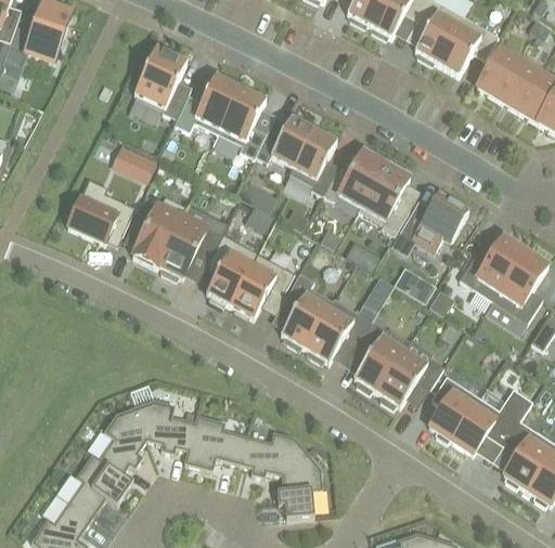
[(0,0),(0,40),(10,44),(18,17),(7,13),(9,7),(11,0),(0,0)]
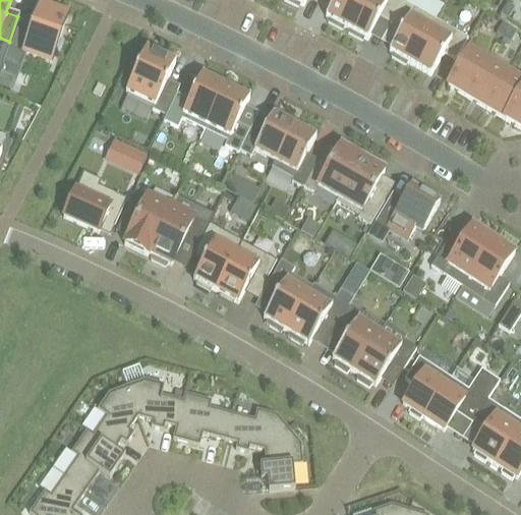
[(40,0),(22,49),(51,59),(68,10),(40,0)]
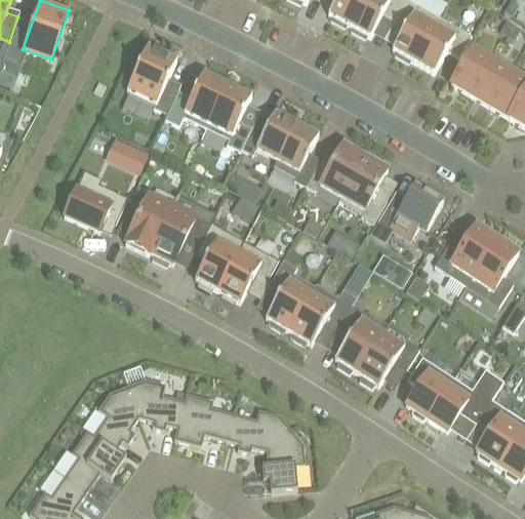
[(330,18),(345,27),(347,24),(349,25),(362,0),(334,0),(328,13),(331,15),(330,18)]
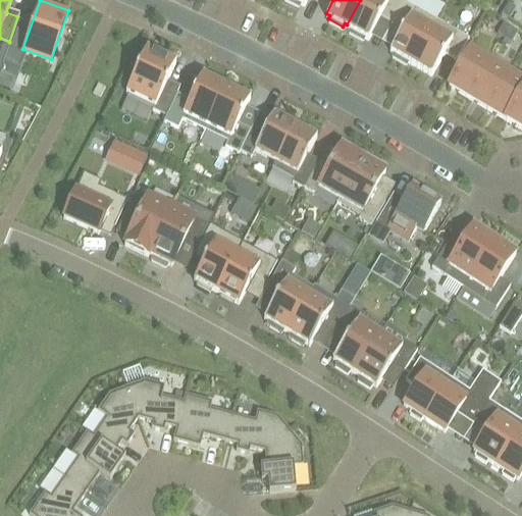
[(350,27),(348,30),(363,38),(365,34),(368,36),(380,14),(392,19),(402,0),(360,0),(347,24),(350,27)]
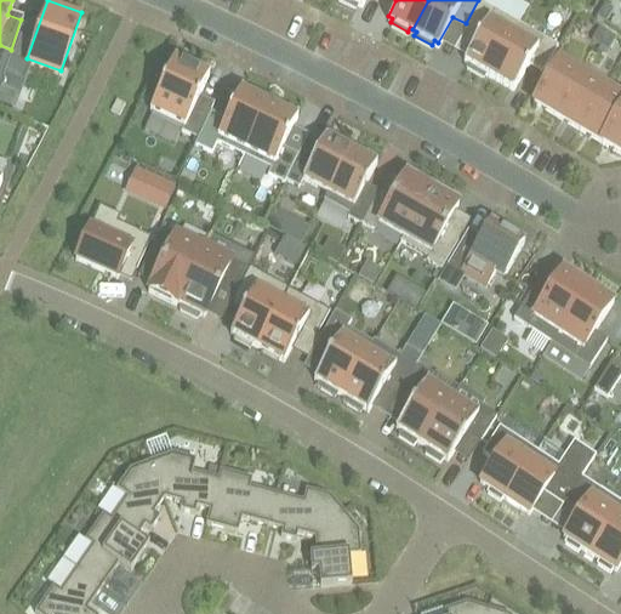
[(468,60),(466,63),(483,73),(485,69),(489,72),(519,20),(486,0),(478,0),(466,23),(478,32),(466,53),(463,57),(468,60)]
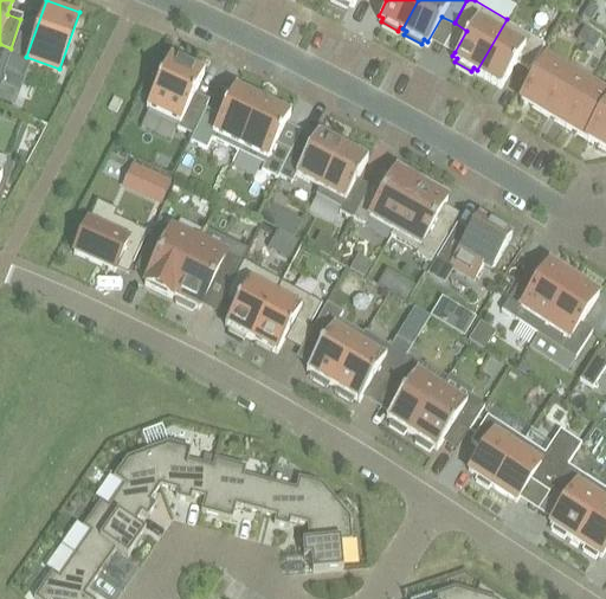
[(598,5),(591,0),(588,0),(582,11),(591,17),(598,5)]
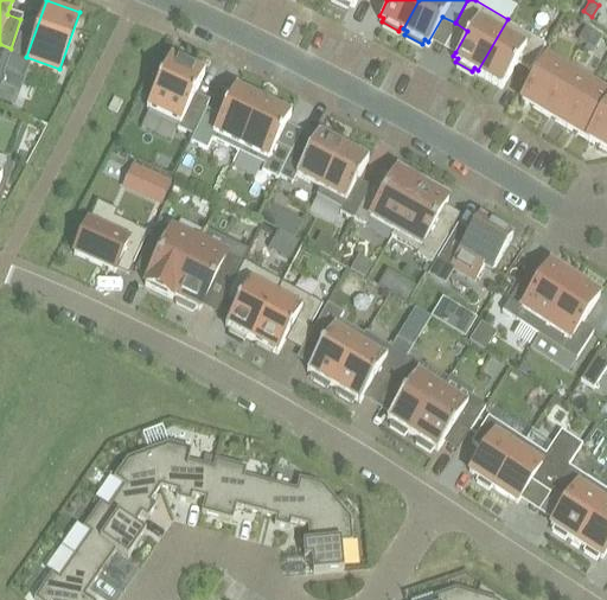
[(516,59),(529,66),(545,40),(508,19),(478,70),(502,84),(516,59)]
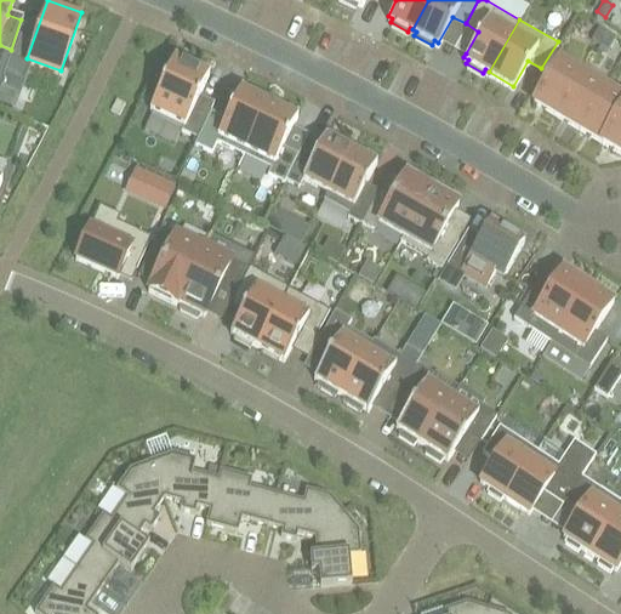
[(599,40),(608,28),(599,22),(591,35),(599,40)]
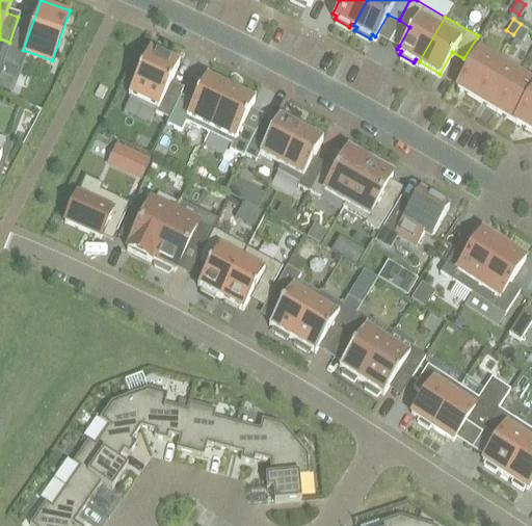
[(521,24),(513,34),(521,40),(528,28),(521,24)]
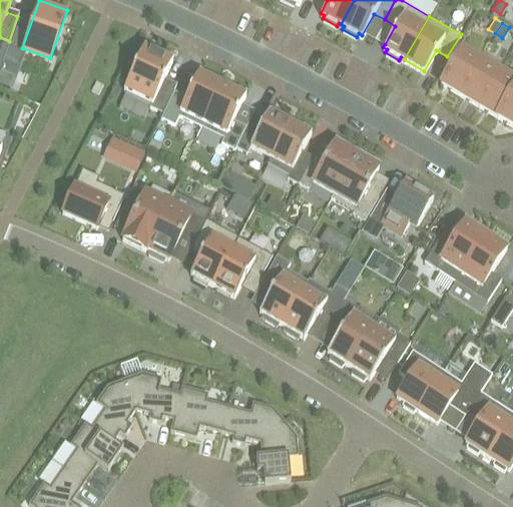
[(173,85),(162,79),(172,58),(144,45),(124,88),(151,100),(149,104),(163,110),(177,81),(175,80),(173,85)]
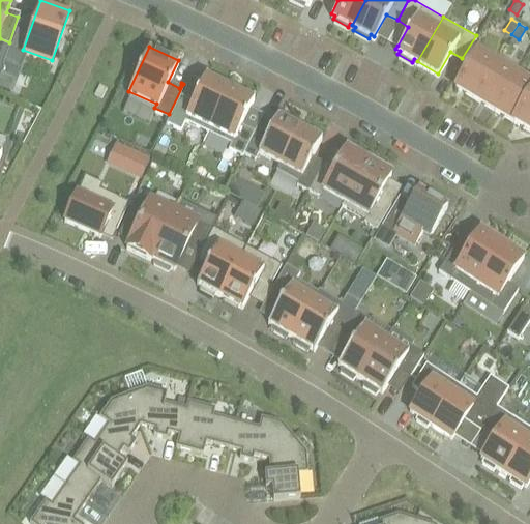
[(476,48),(455,84),(475,95),(497,59),(476,48)]
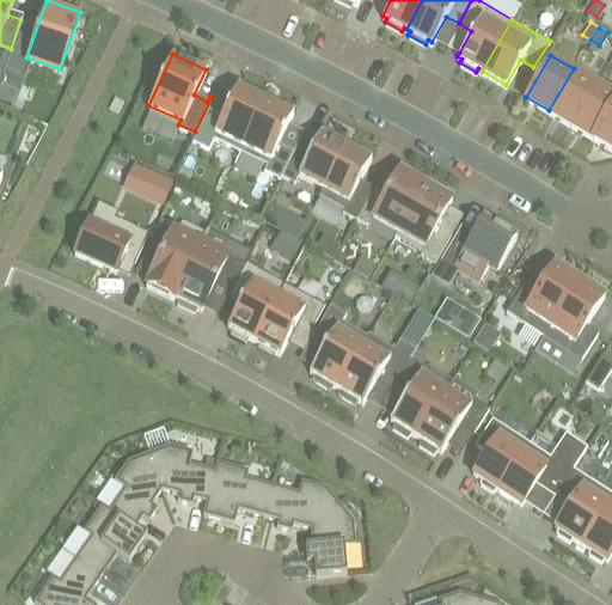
[(574,68),(549,110),(570,123),(595,81),(574,68)]
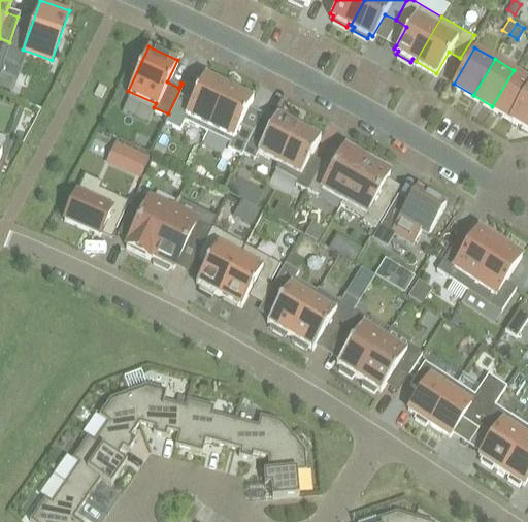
[(527,78),(514,70),(492,106),(512,118),(527,90),(527,78)]
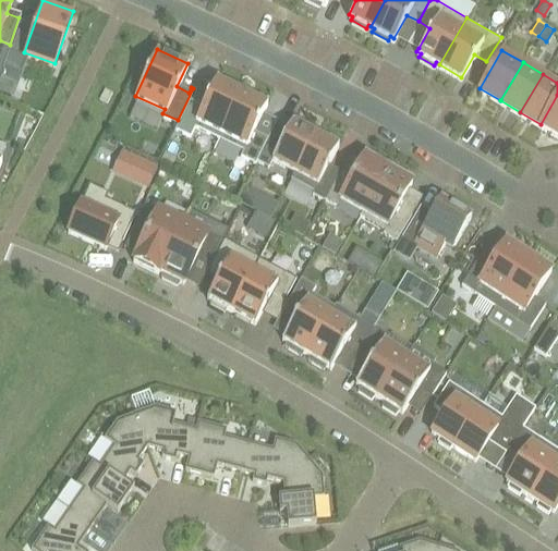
[(14,82),(1,76),(0,78),(0,87),(11,92),(14,82)]
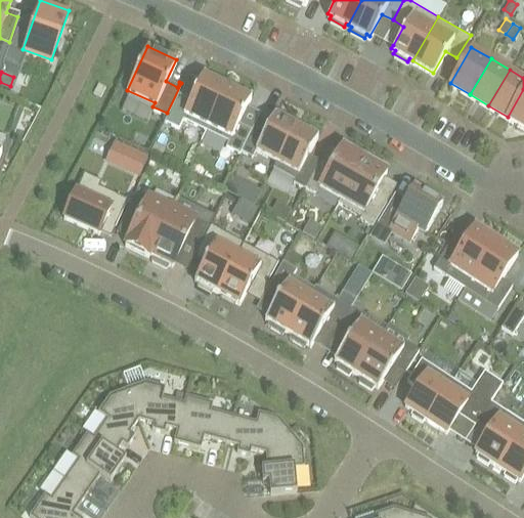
[(202,72),(189,96),(177,91),(165,118),(178,124),(182,115),(205,126),(226,83),(202,72)]
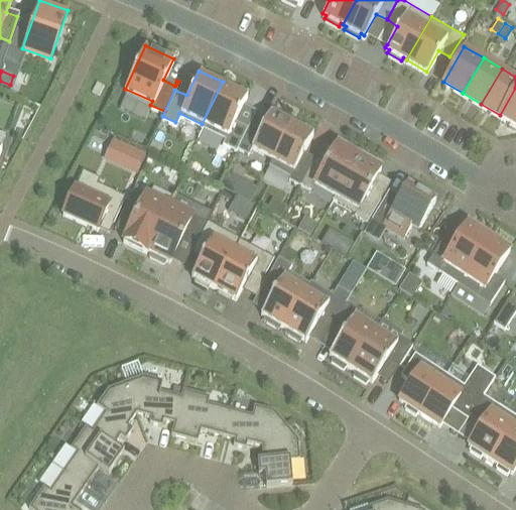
[(246,94),(223,82),(202,124),(226,136),(223,141),(236,147),(247,125),(234,119),(246,94)]
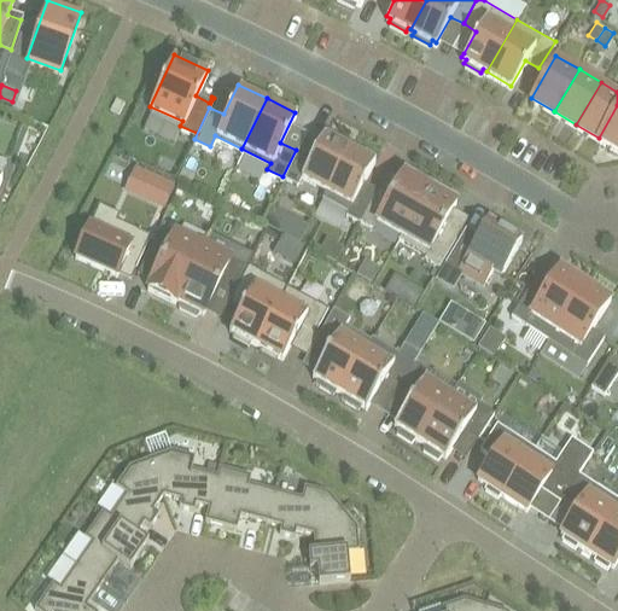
[(617,105),(599,138),(617,149),(617,105)]
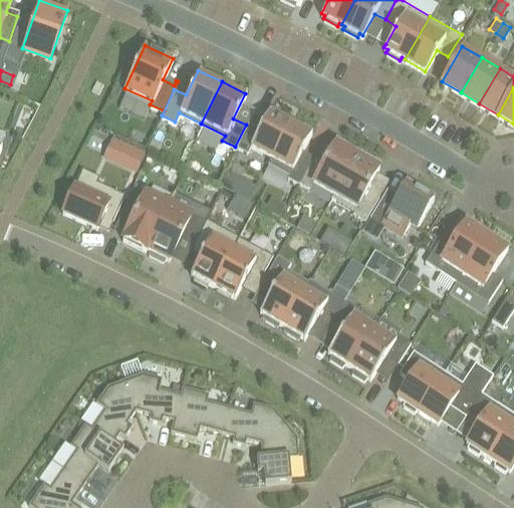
[(268,162),(290,120),(269,109),(257,131),(247,125),(236,145),(247,151),(251,145),(271,156),(268,162)]
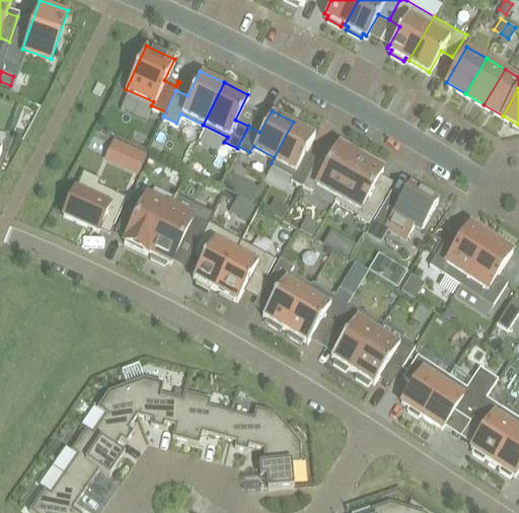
[(301,184),(311,164),(301,158),(314,133),(293,122),(271,163),(292,174),(290,178),(301,184)]
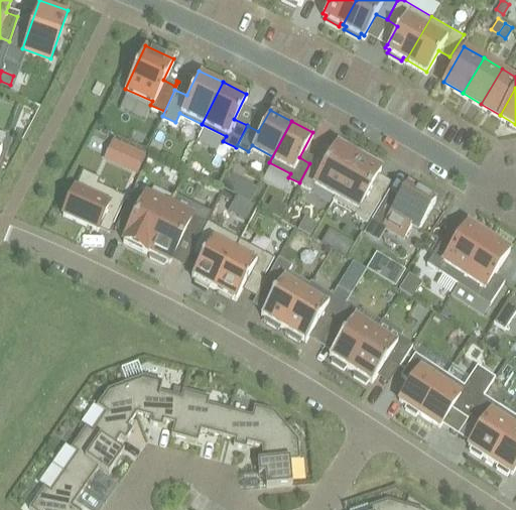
[(145,149),(114,135),(108,147),(140,161),(145,149)]
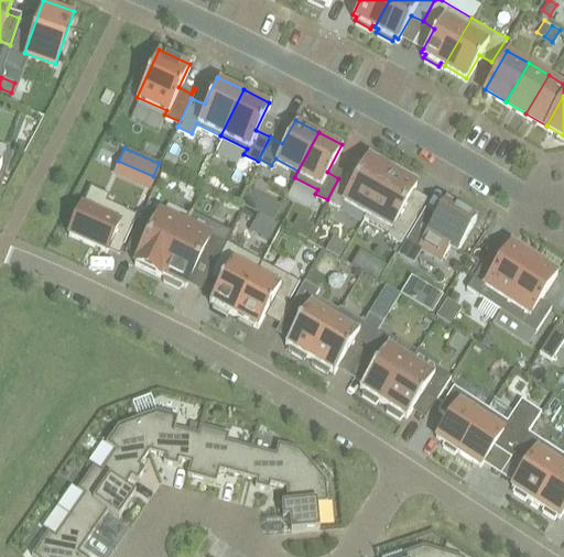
[(344,171),(331,194),(343,200),(347,193),(369,206),(391,167),(368,154),(356,177),(344,171)]
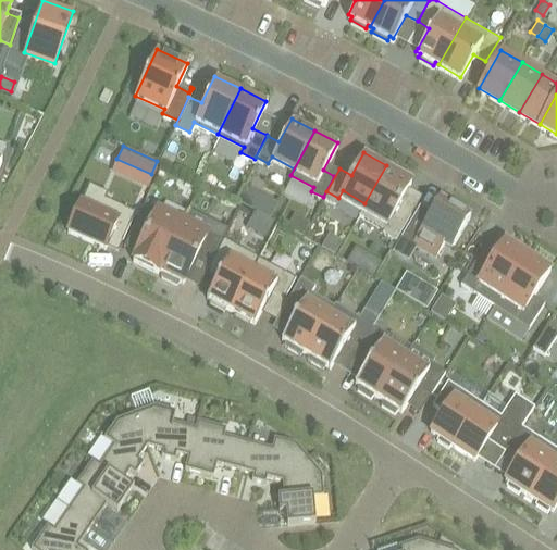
[(390,166),(386,165),(364,203),(359,212),(383,226),(382,228),(397,237),(411,212),(397,203),(411,179),(408,177),(410,174),(392,163),(390,166)]
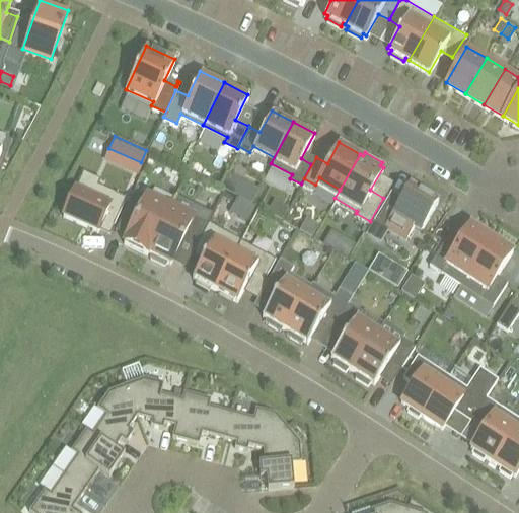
[(103,216),(115,220),(126,195),(97,181),(91,195),(76,188),(75,187),(72,195),(68,193),(61,208),(65,209),(63,213),(64,214),(65,214),(97,228),(96,228),(98,229),(103,216)]
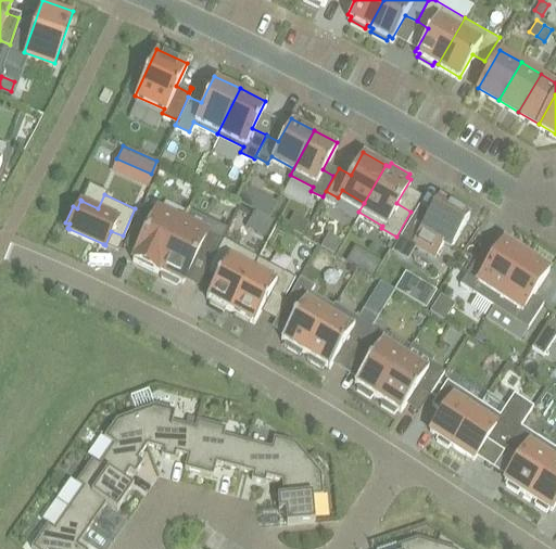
[(439,194),(431,208),(428,214),(416,206),(401,232),(434,253),(443,239),(450,242),(451,243),(469,213),(439,194)]
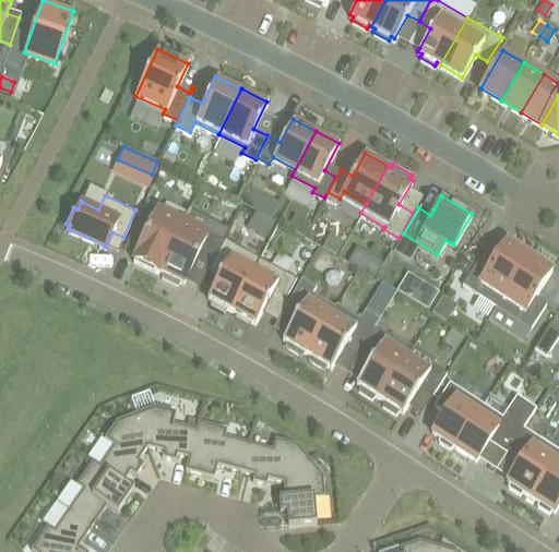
[(158,271),(159,268),(183,220),(182,219),(145,201),(133,225),(147,231),(133,258),(158,271)]
